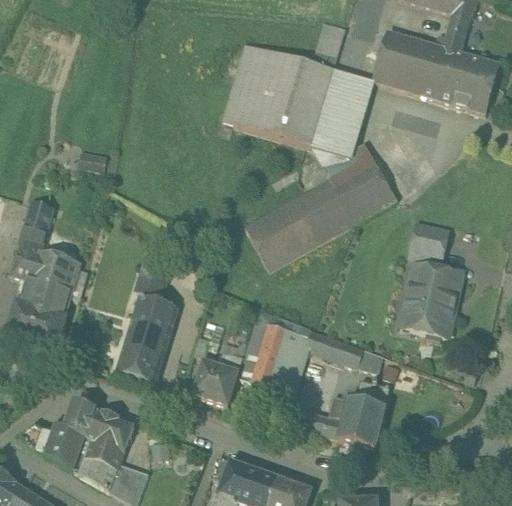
[(411,0),(453,13),(456,0),(411,0)]
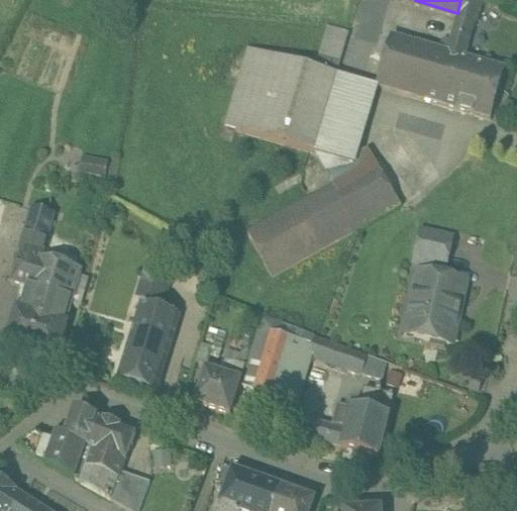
[(450,36),(432,98),(491,115),(505,65),(464,53),(481,0),(460,0),(457,13),(450,36)]
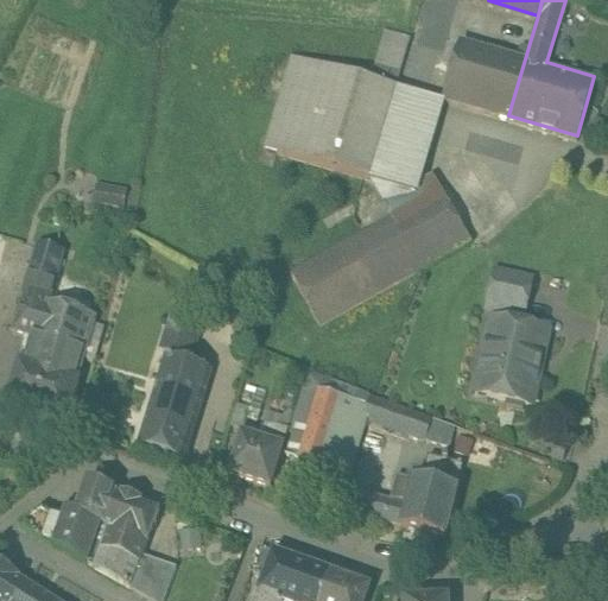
[(411,32),(385,25),(375,58),(400,67),(411,32)]
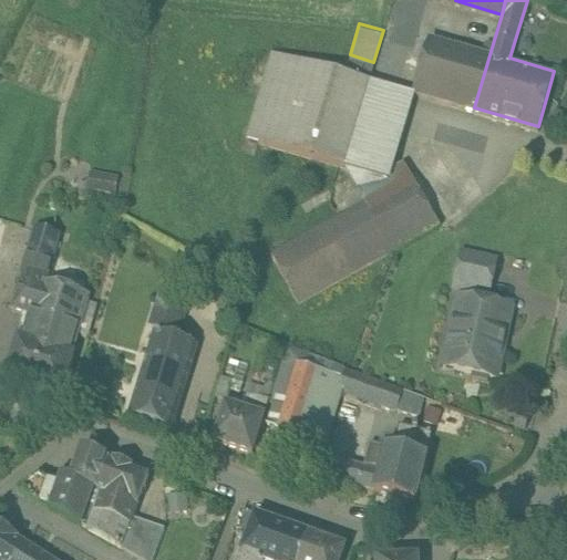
[(484,50),(430,33),(413,89),(474,107),(494,40),(488,38),(484,50)]
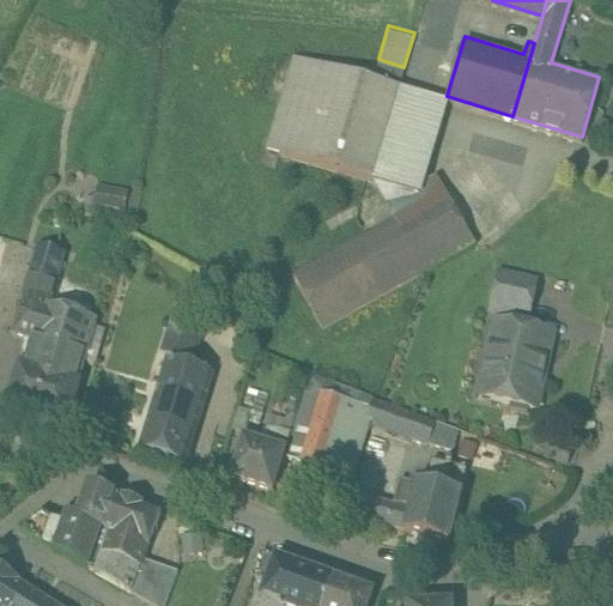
[(374,74),(293,52),(267,144),(372,174),(399,83),(374,74)]
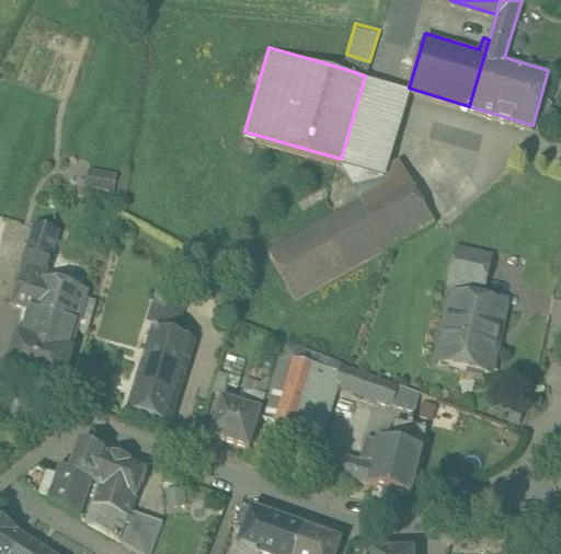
[(369,61),(346,54),(342,68),(365,76),(369,61)]
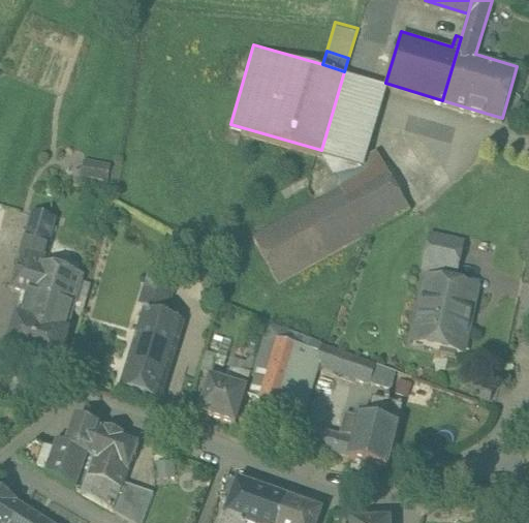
[(365,152),(385,83),(344,71),(321,150),(362,162),(365,152)]
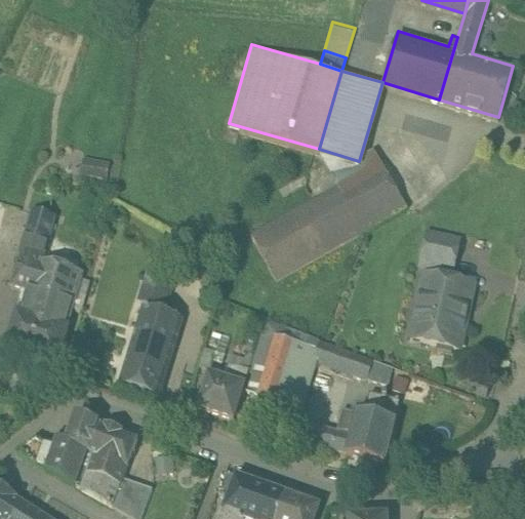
[(323,190),(380,157),(374,144),(362,151),(359,161),(319,149),(330,168),(317,178),(323,190)]
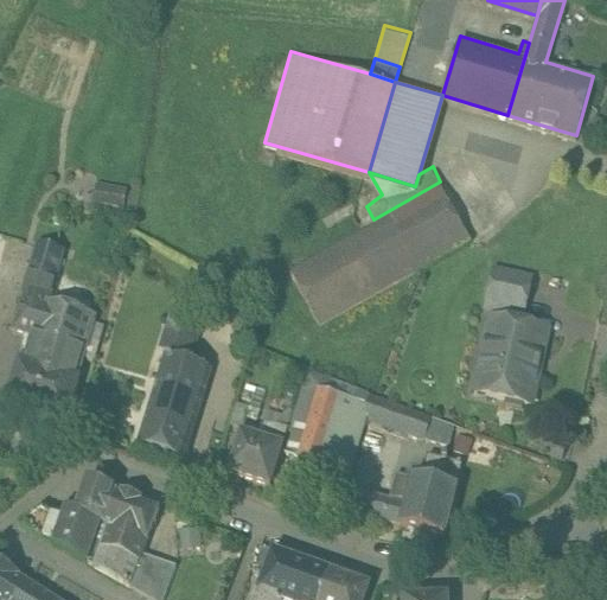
[(93,174),(89,195),(121,199),(125,180),(93,174)]
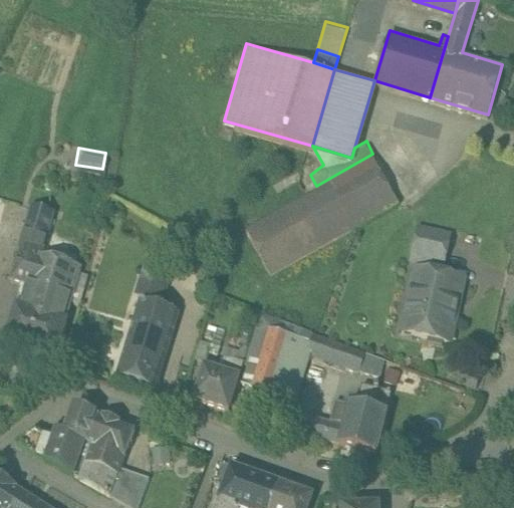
[(270,269),(399,198),(387,178),(372,154),(316,186),(245,225),(270,269)]
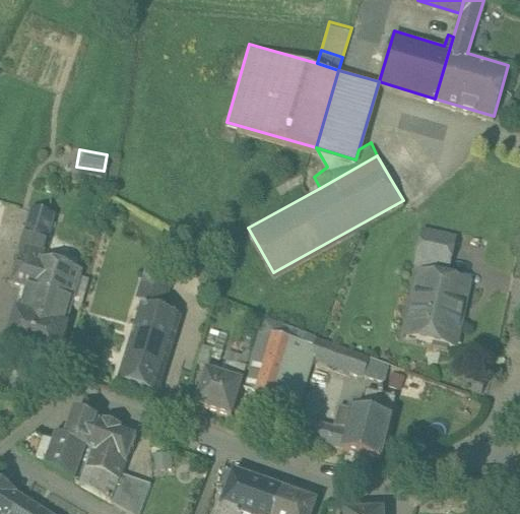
[(54,212),(34,206),(20,249),(39,254),(42,255),(42,254),(54,212)]
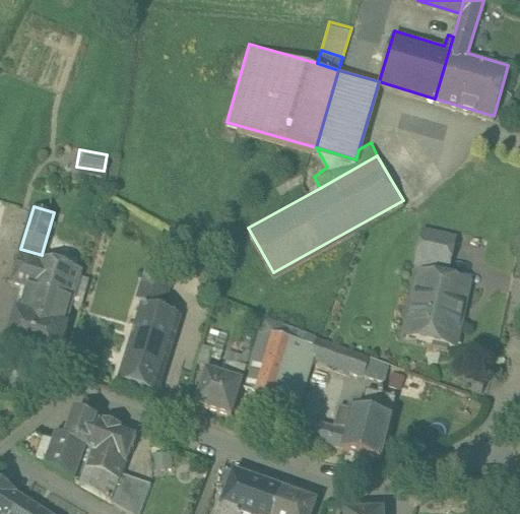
[(456,234),(424,227),(416,258),(449,265),(456,234)]
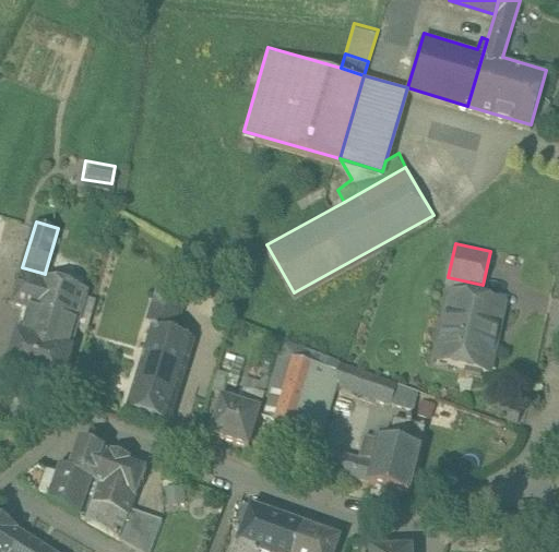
[(42,273),(22,267),(13,299),(32,306),(42,273)]
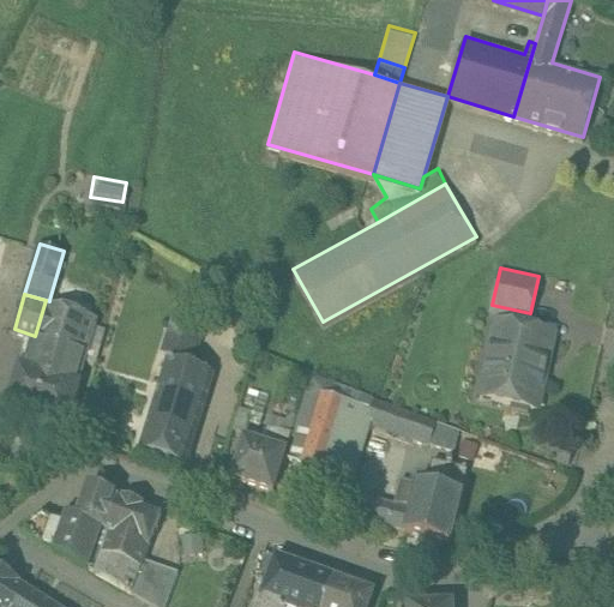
[(97,314),(49,300),(49,301),(46,300),(35,336),(26,365),(20,362),(8,404),(67,421),(79,380),(78,380),(84,356),(95,359),(104,325),(95,322),(97,314)]
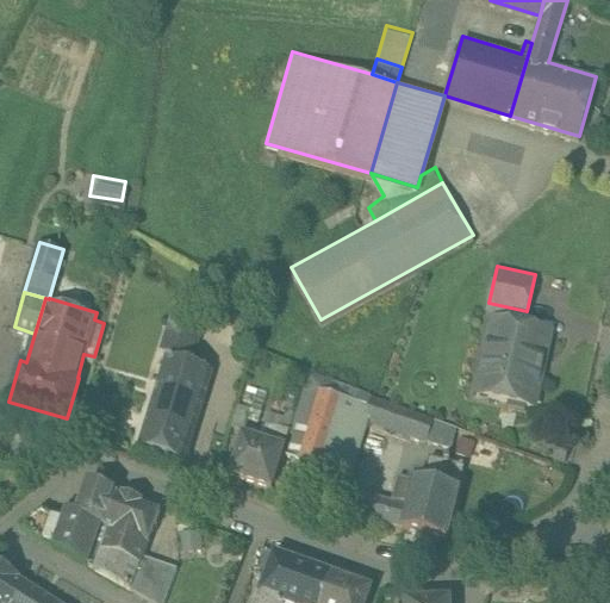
[(201,318),(174,310),(160,353),(166,354),(166,353),(188,360),(201,318)]
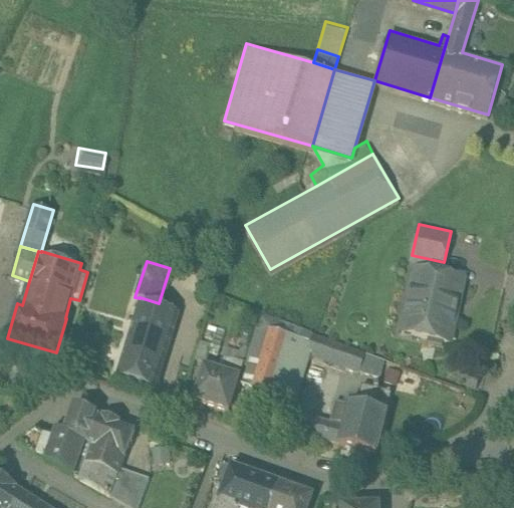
[(464,275),(416,264),(403,327),(451,338),(464,275)]
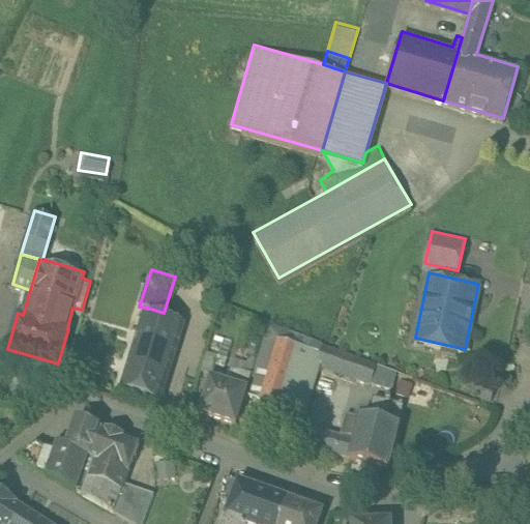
[(164,313),(144,307),(144,308),(121,383),(160,396),(184,319),(164,313)]
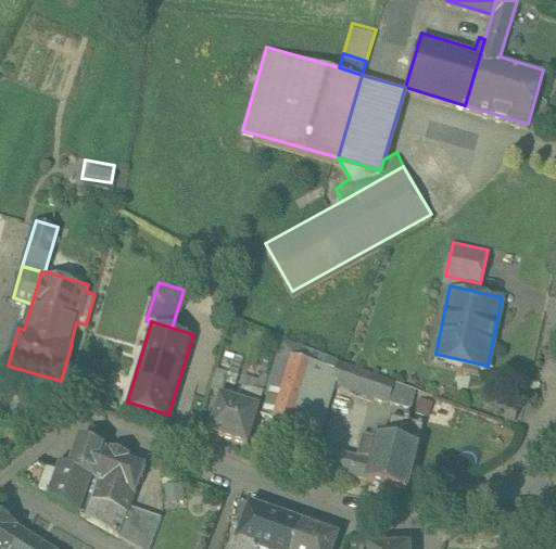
[(292,350),(337,365),(339,356),(295,343),(292,350)]
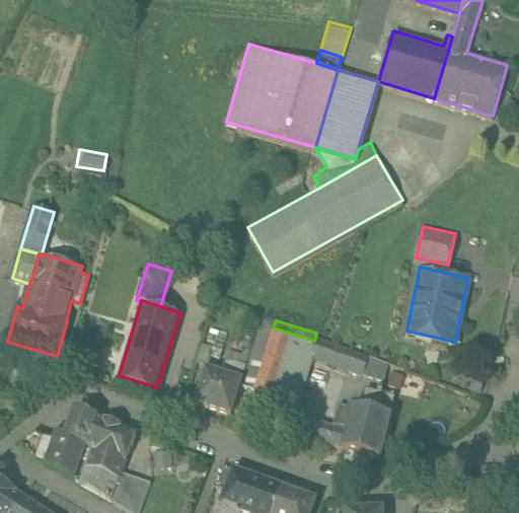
[(312,357),(317,342),(314,341),(273,327),(255,386),(275,392),(275,391),(300,399),(312,357)]
